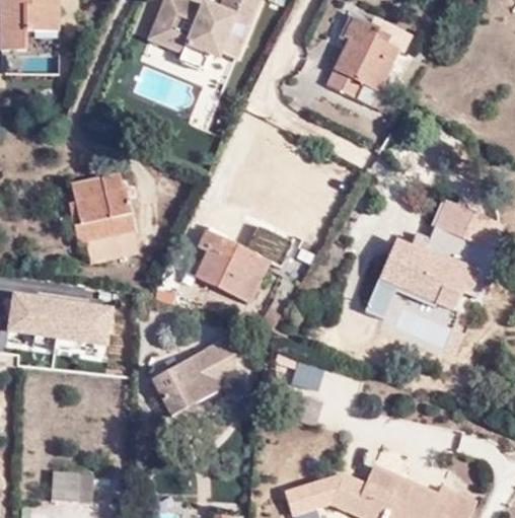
[(0,50),(25,50),(25,41),(56,41),(55,0),(0,0),(0,50)]
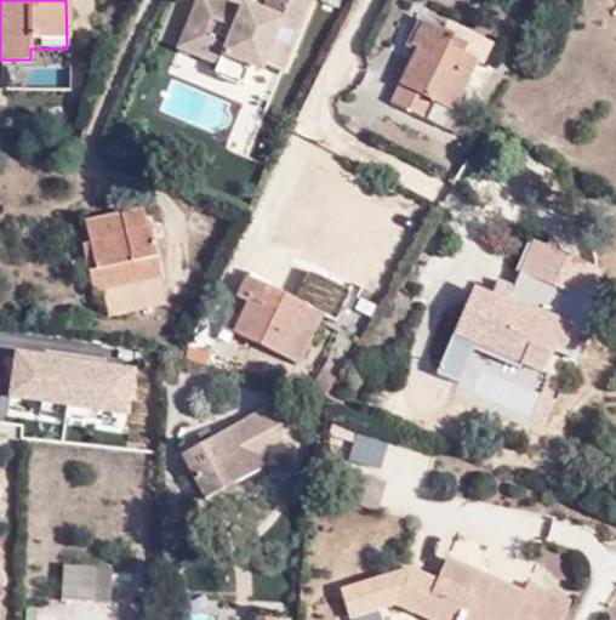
[(257,0),(255,6),(251,15),(233,7),(217,0),(199,0),(194,12),(186,7),(176,28),(182,30),(175,50),(209,64),(214,53),(243,67),(256,73),(260,63),(277,70),(307,0),(257,0)]
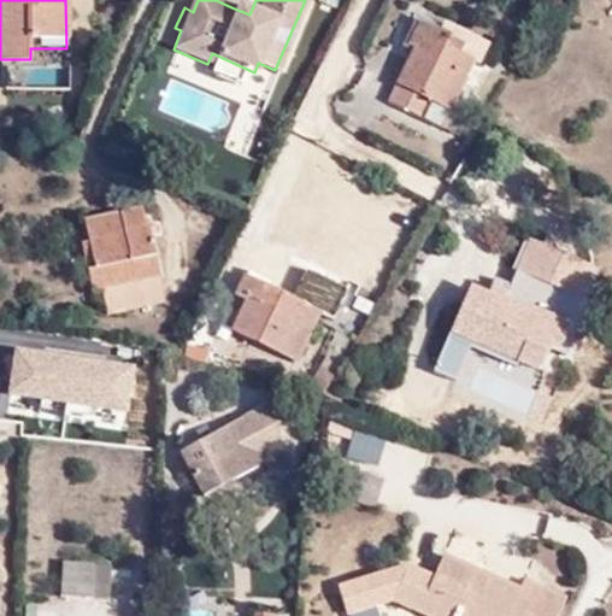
[(187,0),(184,7),(193,12),(198,0),(187,0)]
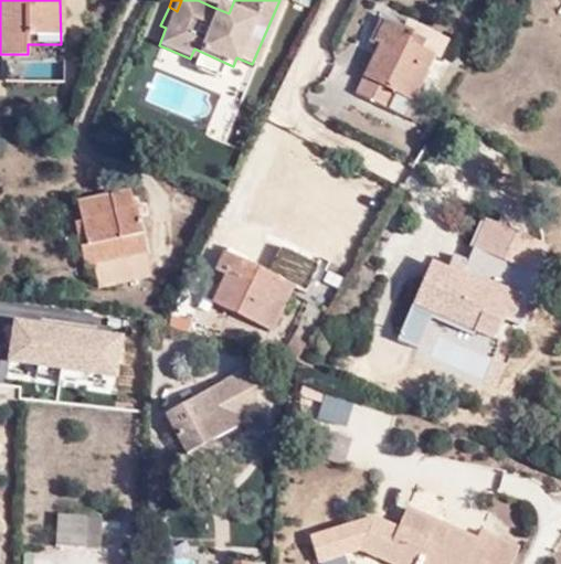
[(229,13),(232,6),(219,0),(214,0),(212,7),(229,13)]
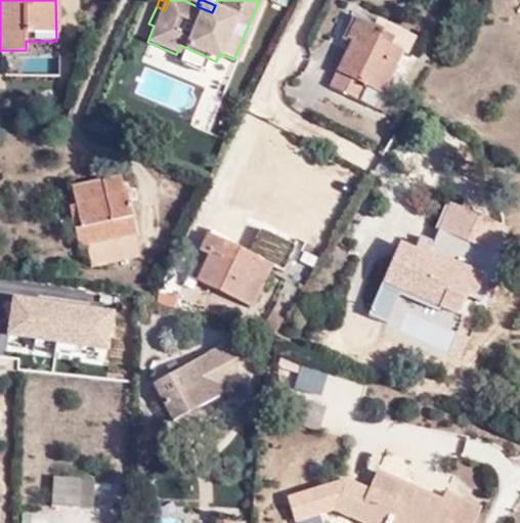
[(328,84),(369,103),(377,87),(385,70),(395,75),(410,44),(366,22),(369,16),(351,9),(338,35),(349,41),(328,84)]
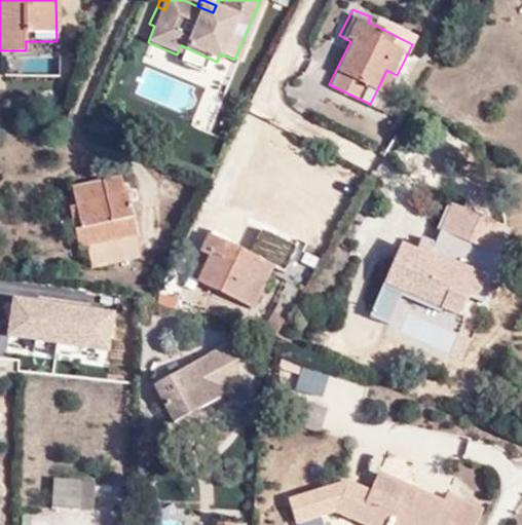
[(148,42),(154,26),(149,24),(143,40),(148,42)]
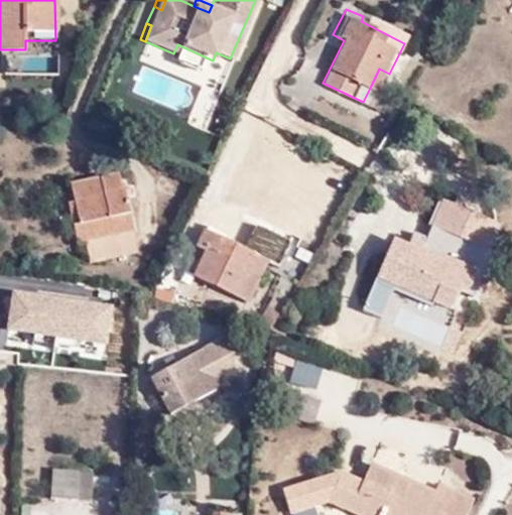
[(177,44),(173,53),(171,57),(197,69),(202,55),(177,44)]
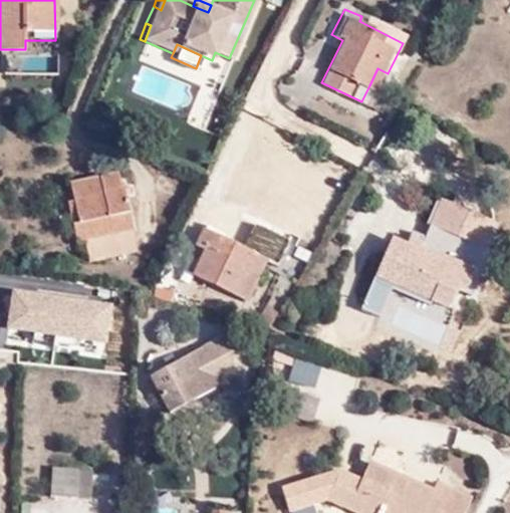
[(385,93),(369,85),(361,101),(376,109),(385,93)]
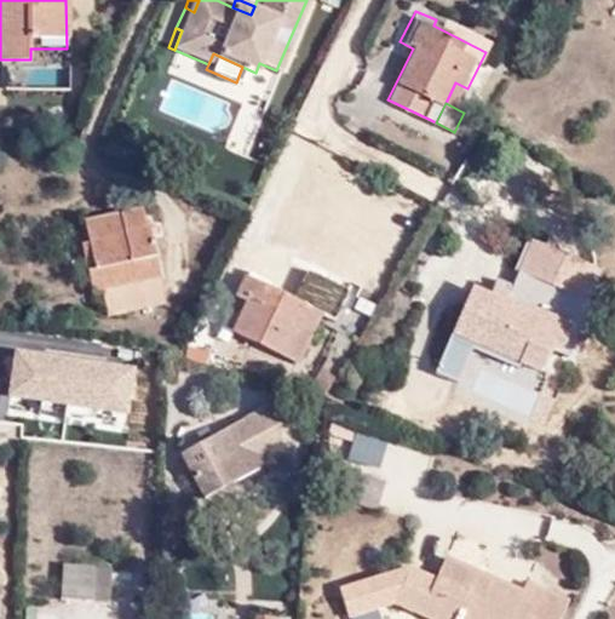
[(145,204),(91,212),(98,262),(88,263),(92,288),(103,286),(107,310),(125,307),(121,282),(161,276),(151,221),(148,221),(145,204)]
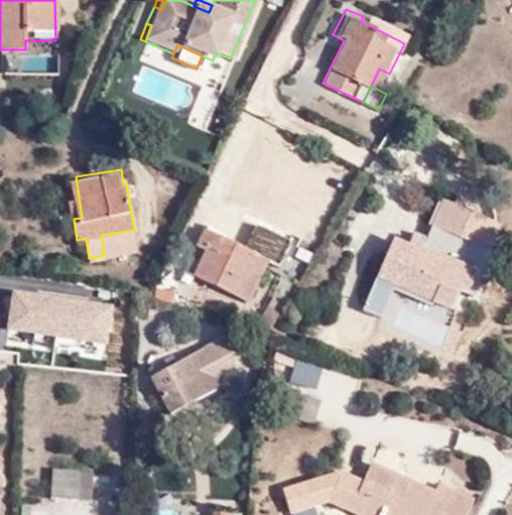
[(101,235),(104,255),(137,250),(134,230),(101,235)]
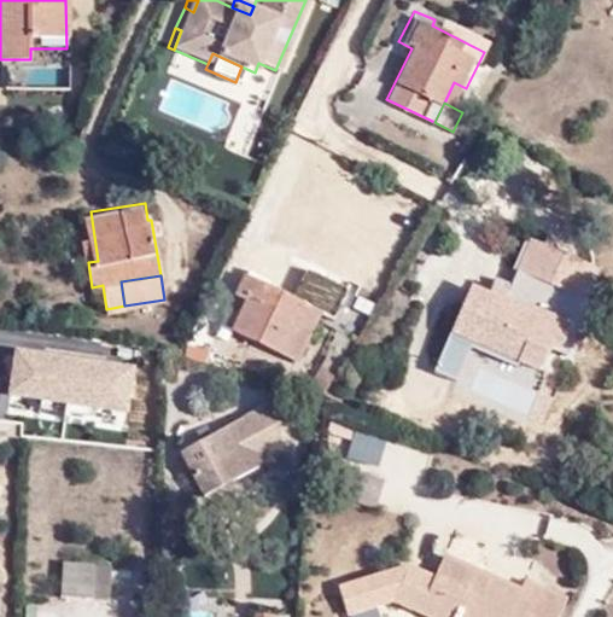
[(332,294),(304,281),(296,300),(243,277),(234,296),(244,301),(231,330),(297,359),(319,308),(325,312),(332,294)]
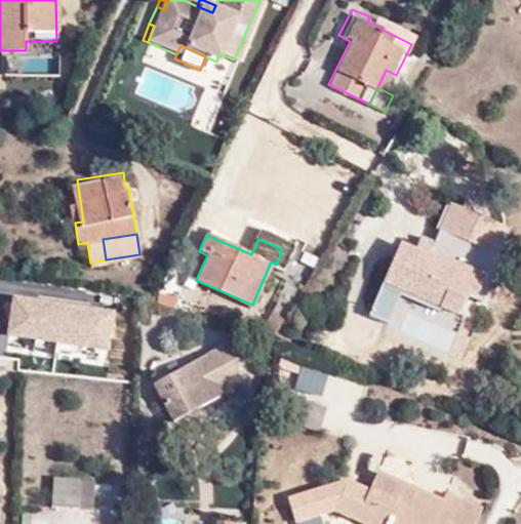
[(286,241),(282,249),(296,255),(301,246),(286,241)]
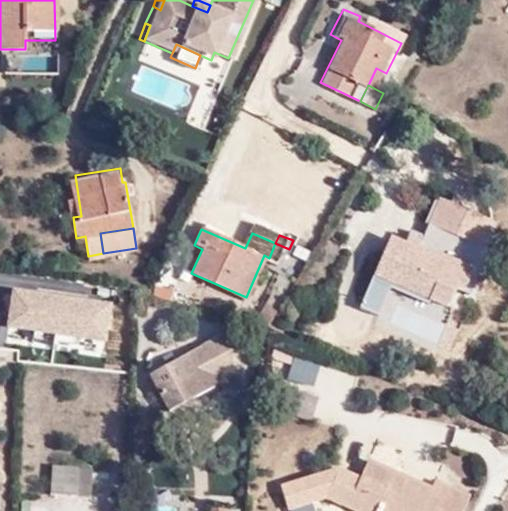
[(421,248),(390,236),(372,281),(428,306),(431,300),(447,307),(453,296),(464,290),(473,270),(450,260),(448,261),(421,249),(421,248)]
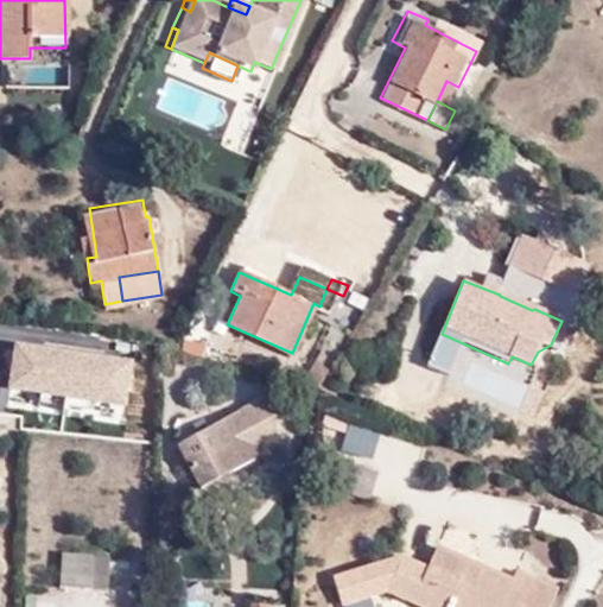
[(183,339),(179,351),(198,355),(202,343),(183,339)]
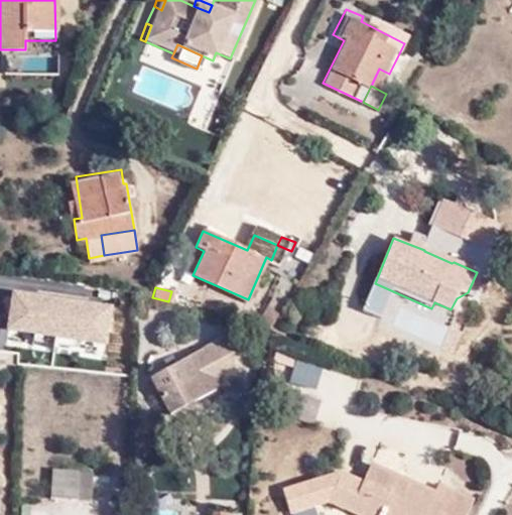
[(149,303),(138,300),(134,315),(145,318),(149,303)]
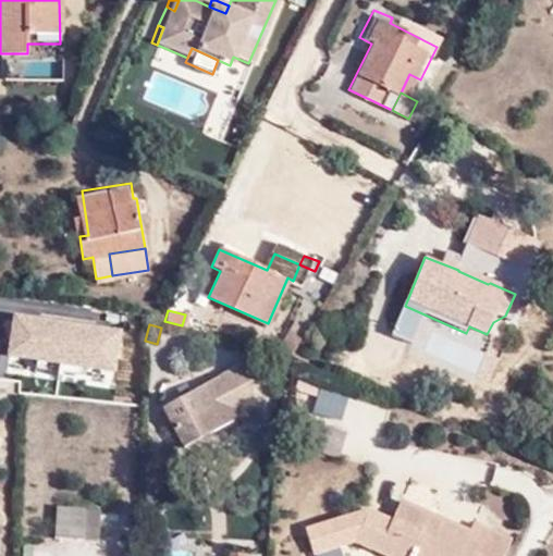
[(15,337),(0,336),(0,366),(9,366),(9,355),(15,355),(15,337)]
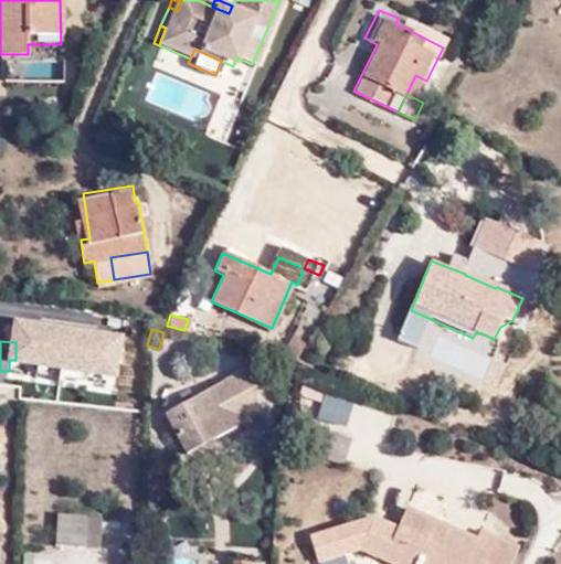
[(226,383),(165,412),(183,453),(245,426),(226,383)]
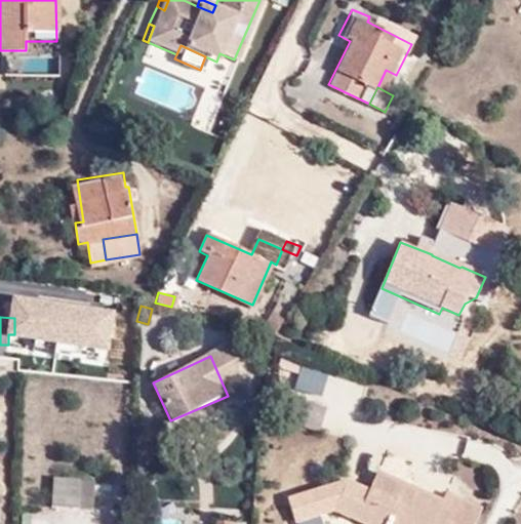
[(332,411),(287,397),(279,424),(323,438),(332,411)]
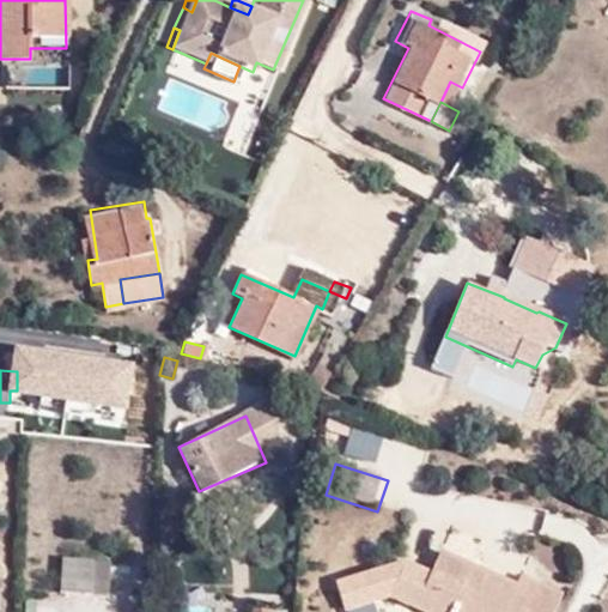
[(517,583),(442,550),(430,575),(406,563),(391,597),(415,607),(414,609),(420,611),(554,611),(564,593),(522,574),(517,583)]
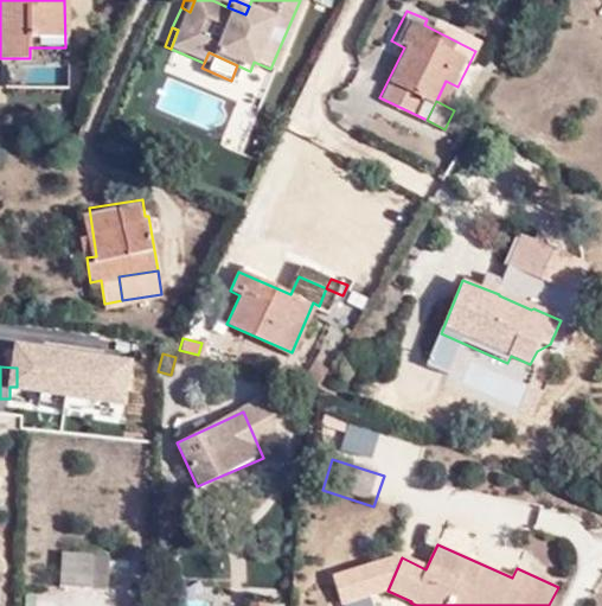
[(57,585),(78,586),(78,549),(57,548),(57,585)]
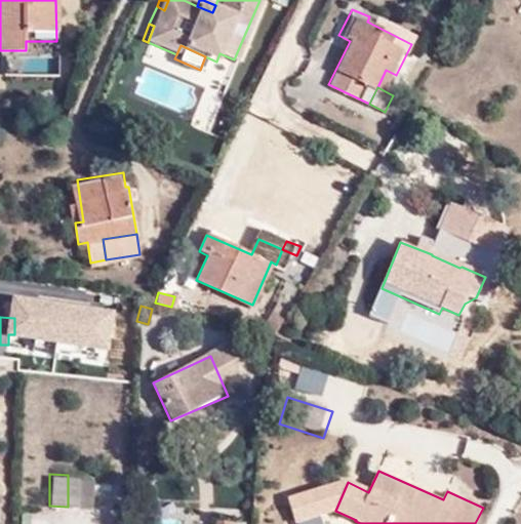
[(96,508),(96,475),(68,475),(68,507),(96,508)]
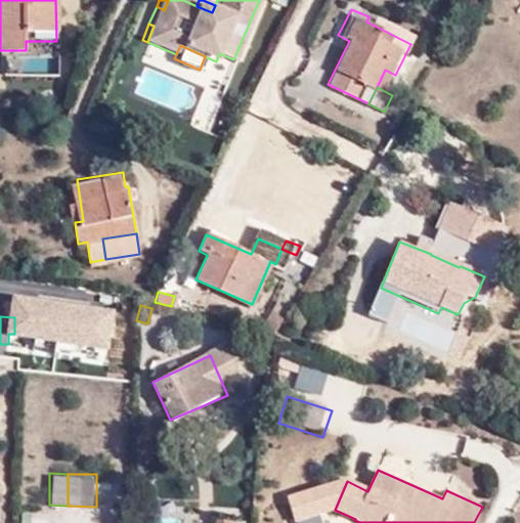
[(112,474),(96,474),(96,507),(112,507),(112,474)]
